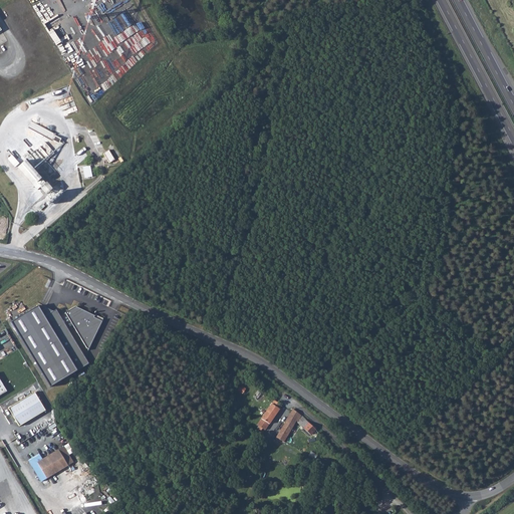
[(109,162),(114,159),(108,150),(103,153),(109,162)]
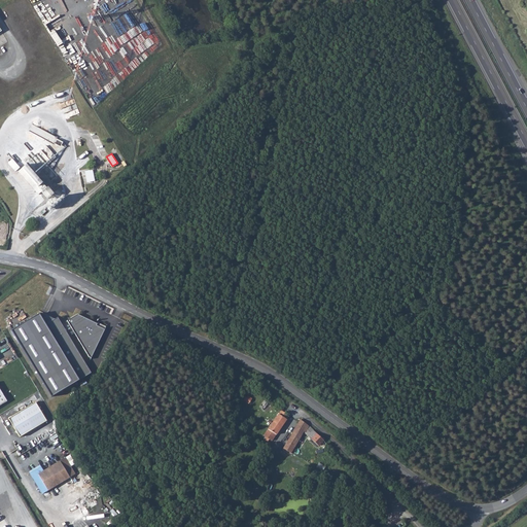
[(42,185),(26,167),(19,173),(35,191),(38,188),(42,185)]
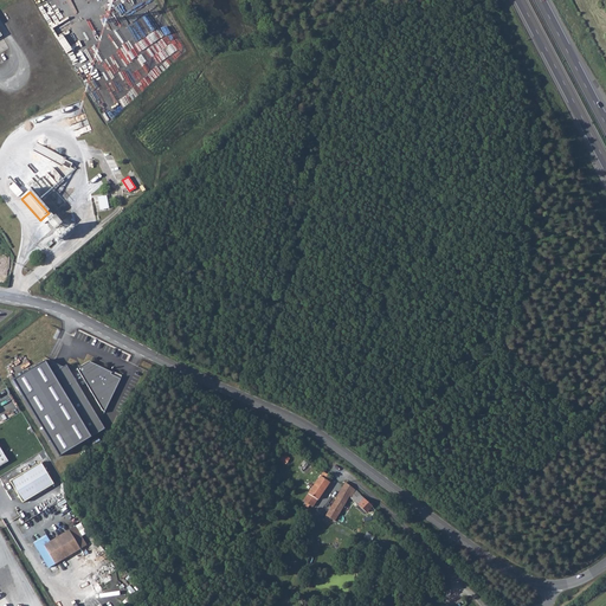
[(101,210),(109,208),(107,194),(98,197),(101,210)]
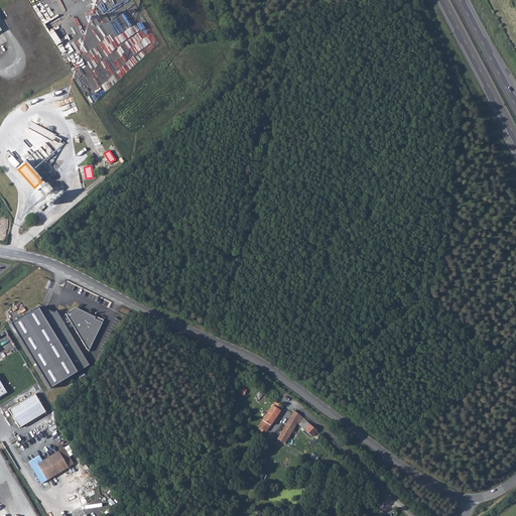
[(45,185),(41,181),(37,184),(42,189),(41,190),(47,197),(52,191),(46,185),(45,185)]
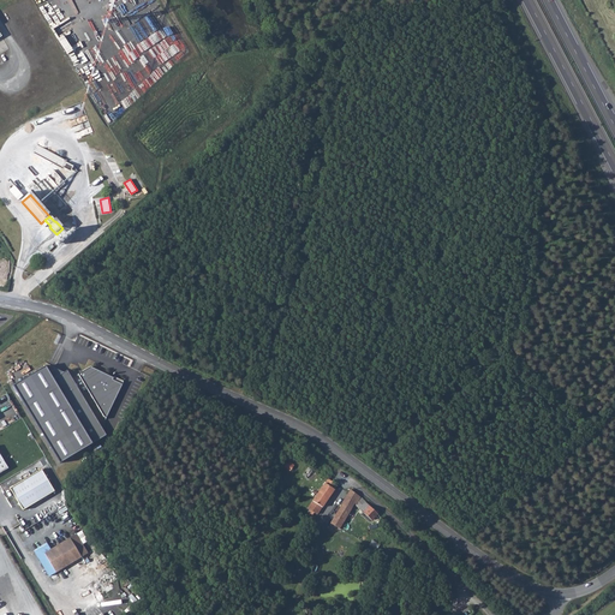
[(105,434),(66,370),(52,378),(43,365),(11,386),(58,463),(105,434)]
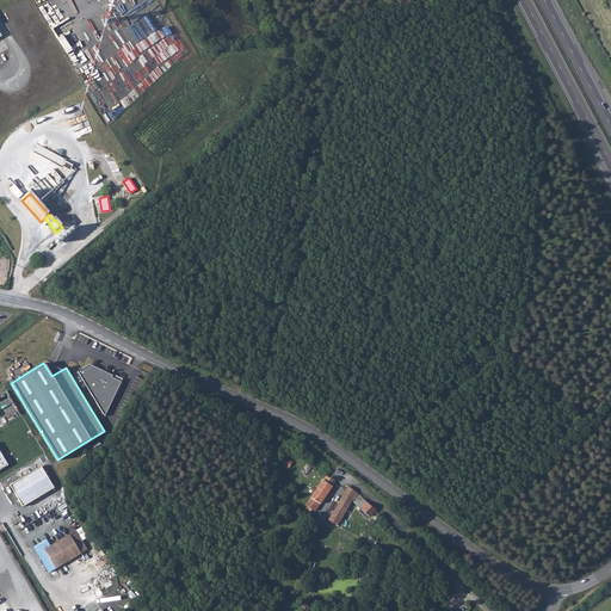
[(103,414),(121,378),(111,372),(110,375),(88,363),(76,371),(103,414)]
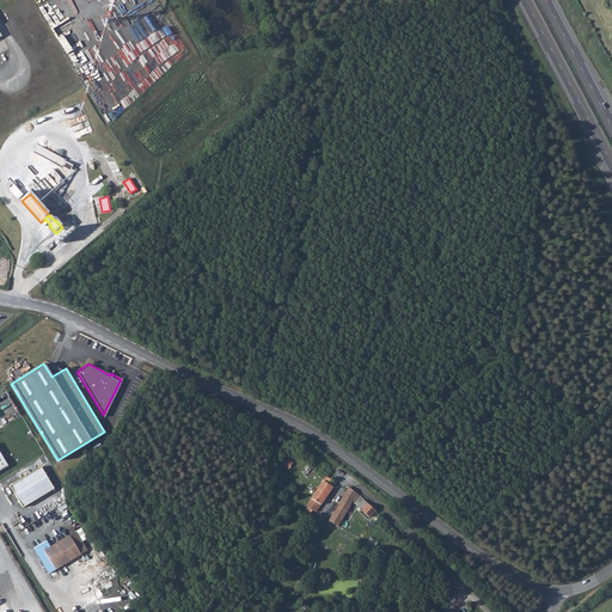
[(287,469),(291,463),(283,459),(282,460),(281,459),(279,461),(281,463),(280,464),(287,469)]
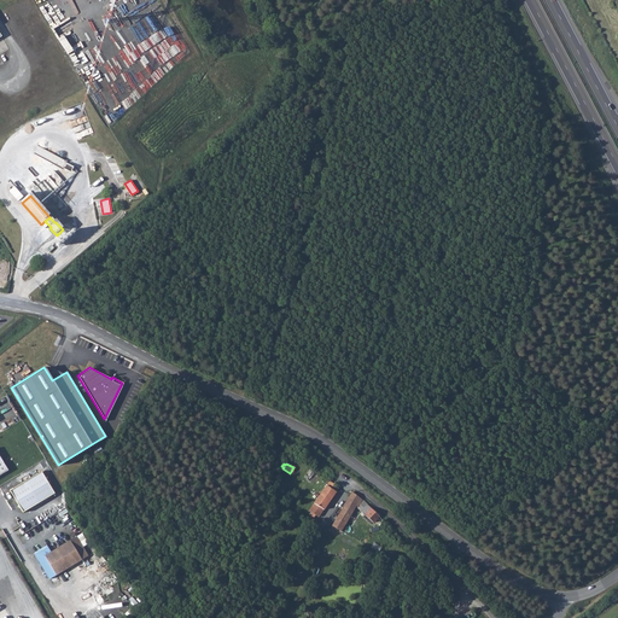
[(41,472),(10,491),(23,514),(54,495),(41,472)]
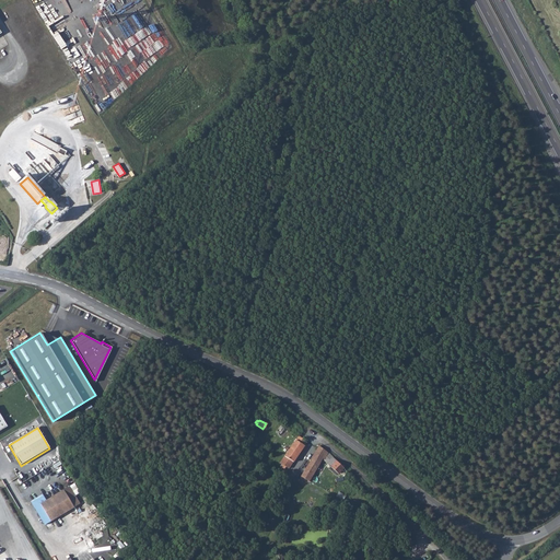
[(286,468),(289,469),(305,442),(296,436),(279,464),(282,466),(280,469),(284,470),(286,468)]
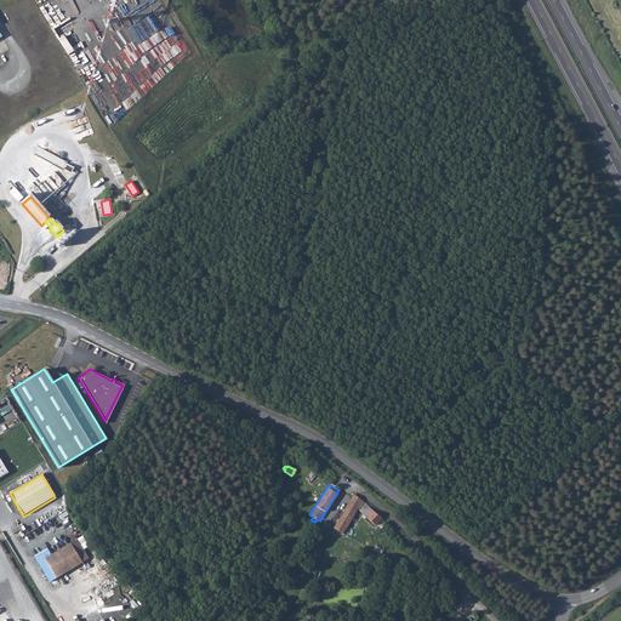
[(334,529),(343,534),(357,511),(362,514),(369,507),(363,501),(352,495),(334,529)]
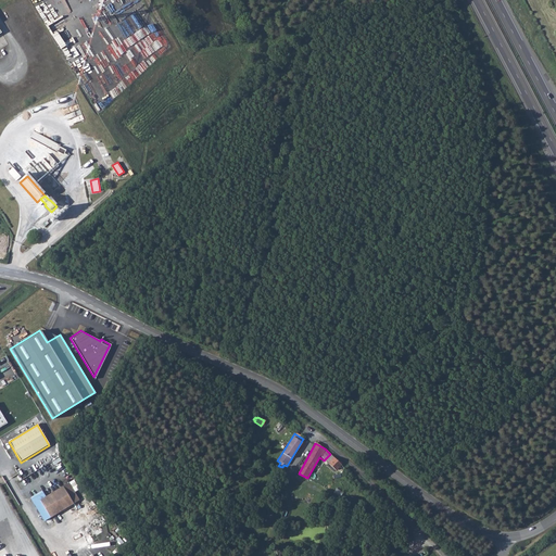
[(336,471),(342,465),(330,454),(324,460),(336,471)]
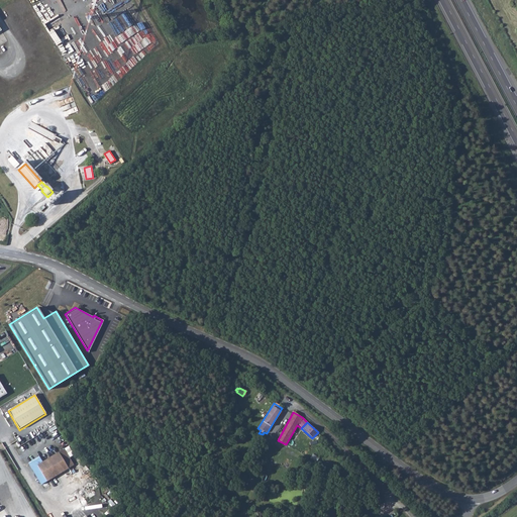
[(65,449),(59,453),(69,470),(74,466),(65,449)]
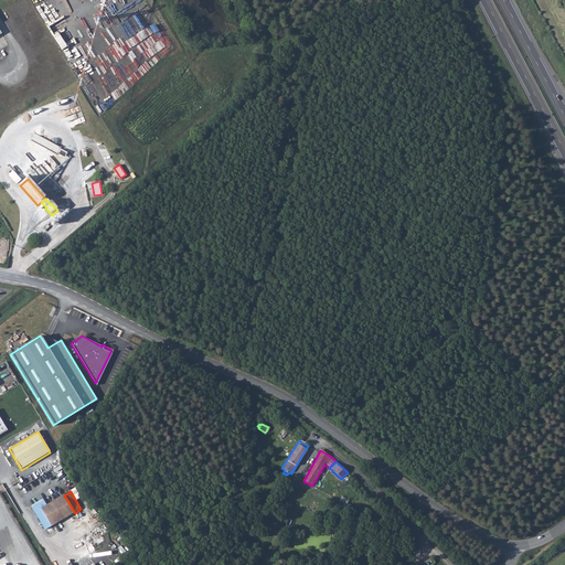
[(75,513),(64,496),(46,505),(43,500),(31,507),(45,530),(75,513)]
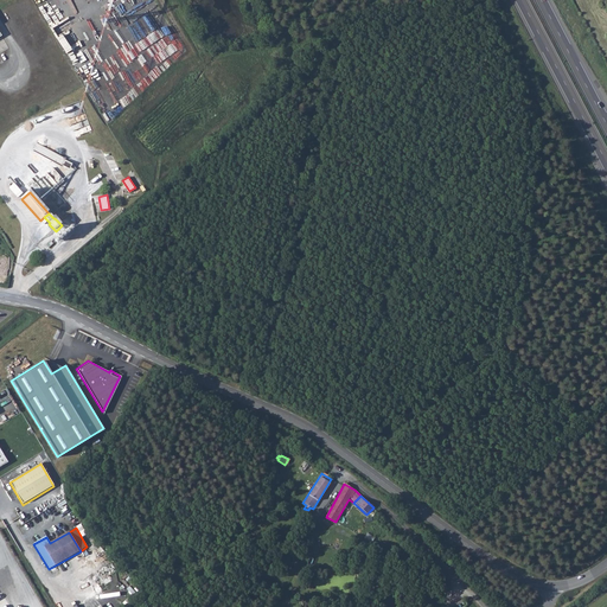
[(310,561),(323,564),(325,556),(312,551),(310,561)]
